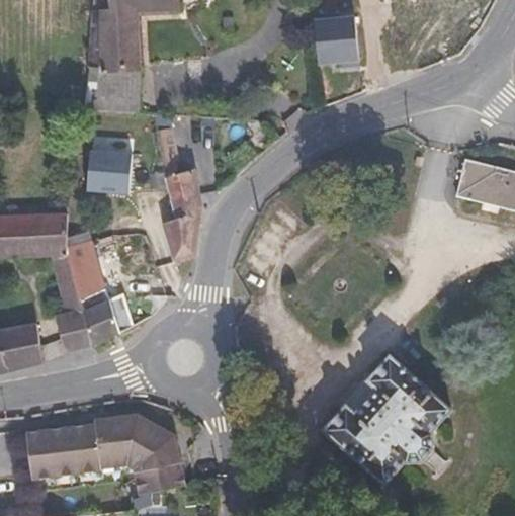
[(92,0),(80,107),(135,111),(137,76),(134,9),(175,6),(174,0),(92,0)]
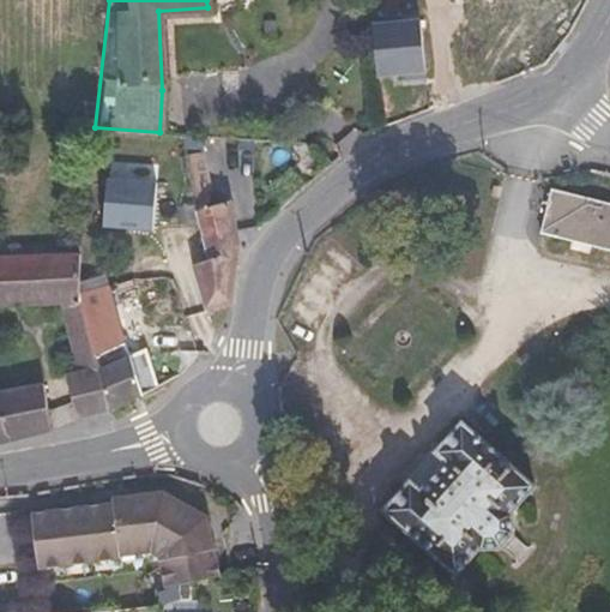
[(416,18),(370,21),(374,77),(420,73),(416,18)]
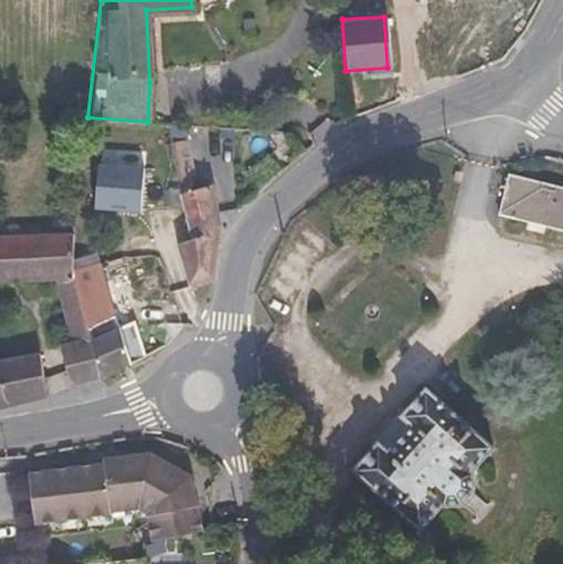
[(210,279),(218,225),(209,184),(194,188),(191,181),(194,180),(185,137),(170,139),(179,192),(178,192),(190,238),(175,243),(188,285),(210,279)]
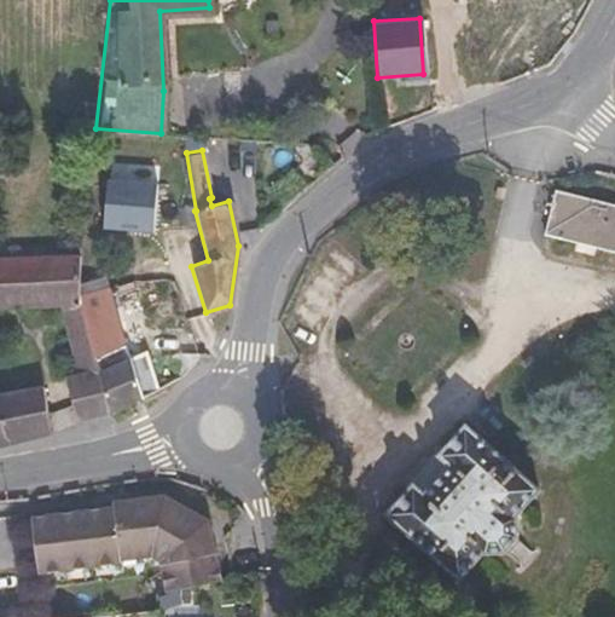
[(154,177),(106,174),(104,224),(151,226),(154,177)]
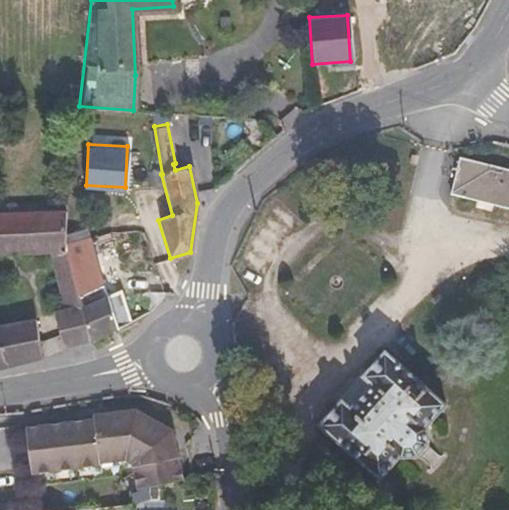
[(508,168),(459,156),(449,192),(508,207),(508,168)]
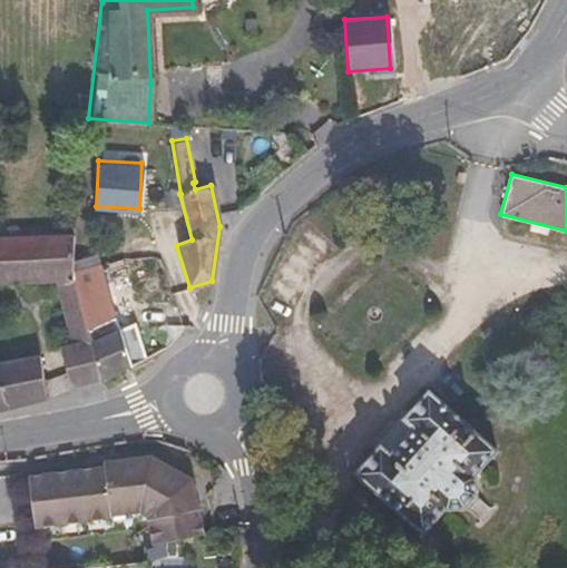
[(158,303),(192,295),(189,287),(176,245),(192,240),(179,194),(164,197),(174,232),(152,236),(162,276),(152,278),(158,303)]
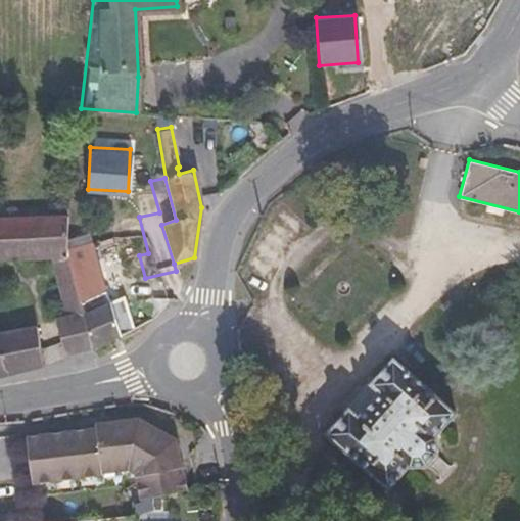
[(62,216),(0,218),(0,256),(1,256),(37,256),(50,255),(65,314),(53,317),(64,353),(90,346),(82,313),(66,253),(66,238),(66,216),(62,216)]
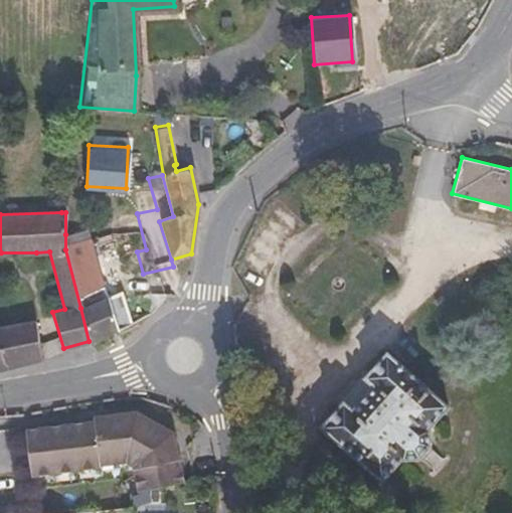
[(86,228),(65,234),(65,249),(80,308),(89,341),(117,329),(117,328),(133,322),(133,321),(124,293),(105,299),(92,253),(86,228)]
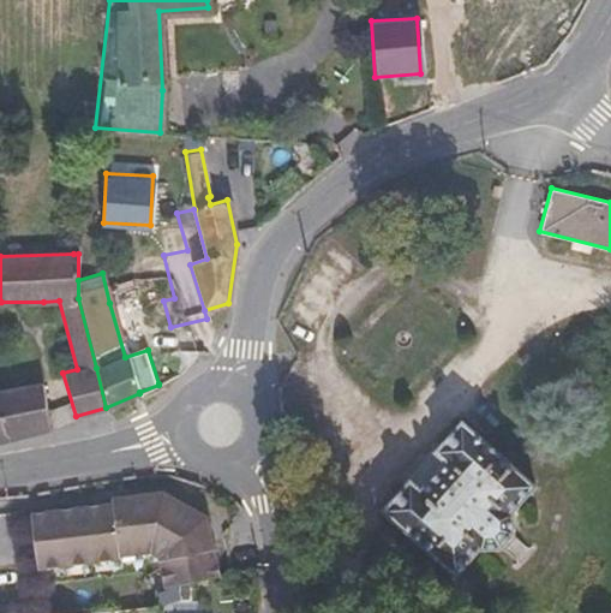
[(136,296),(109,303),(125,357),(148,350),(151,349),(136,296)]
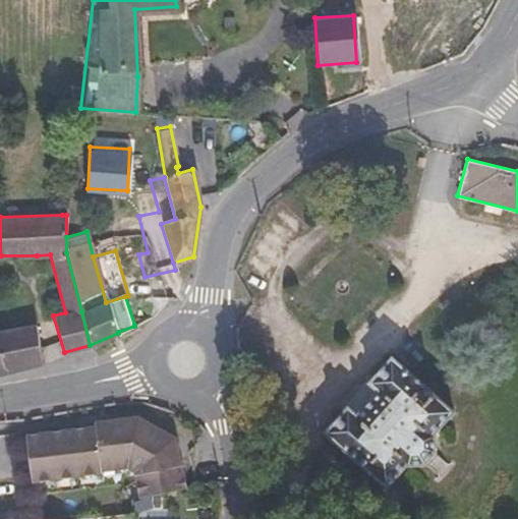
[(36,325),(0,330),(0,372),(42,362),(36,325)]
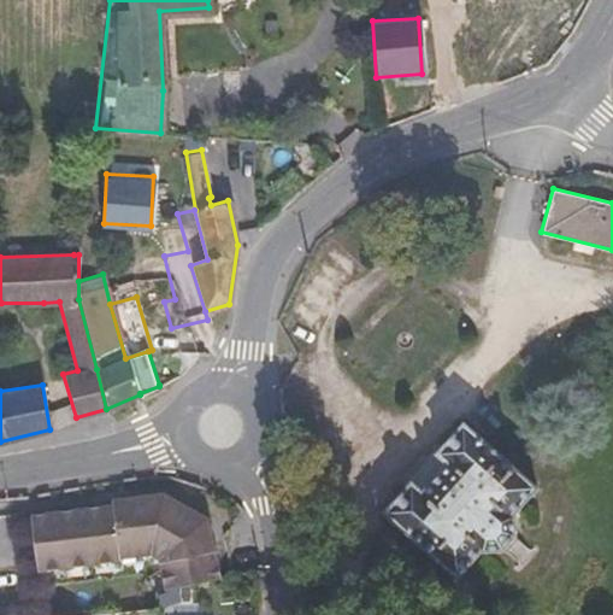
[(422,491),(411,481),(383,511),(458,577),(481,551),(501,550),(516,534),(513,514),(536,487),(463,422),(436,452),(447,463),(422,491)]
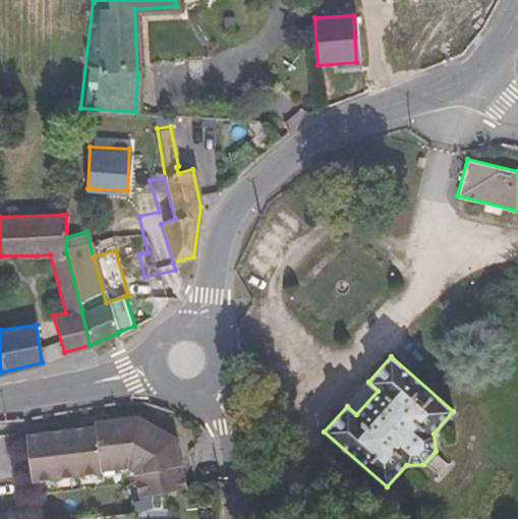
[(368,382),(347,406),(356,414),(378,391),(368,382)]
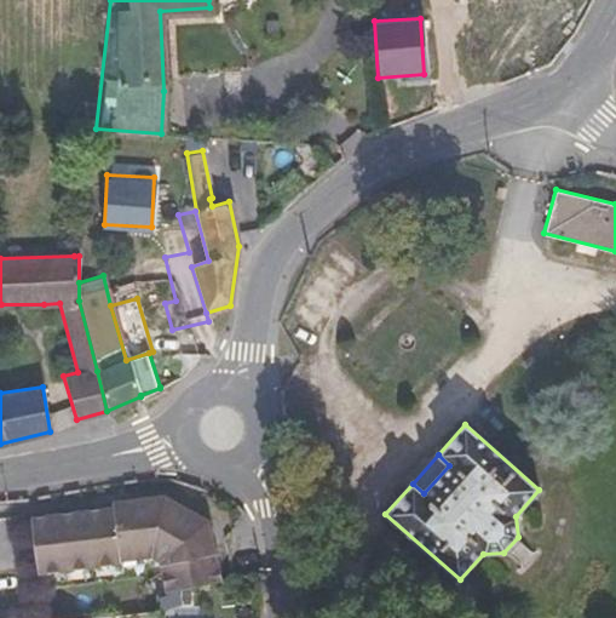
[(121,564),(120,560),(153,556),(159,559),(166,591),(219,579),(206,520),(163,495),(111,502),(113,507),(30,516),(36,573),(121,564)]
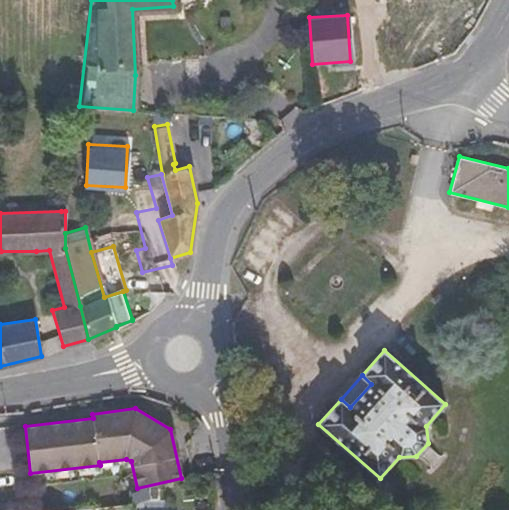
All buildings are outlined.
